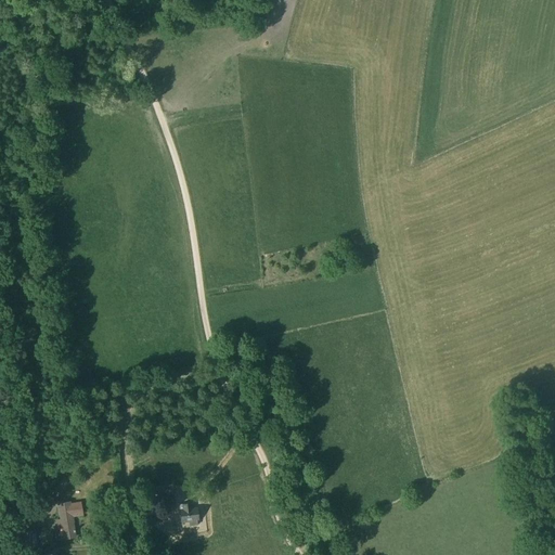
[(147,508),(160,506),(162,506),(175,505),(173,501),(173,497),(165,498),(146,500),(147,508)]
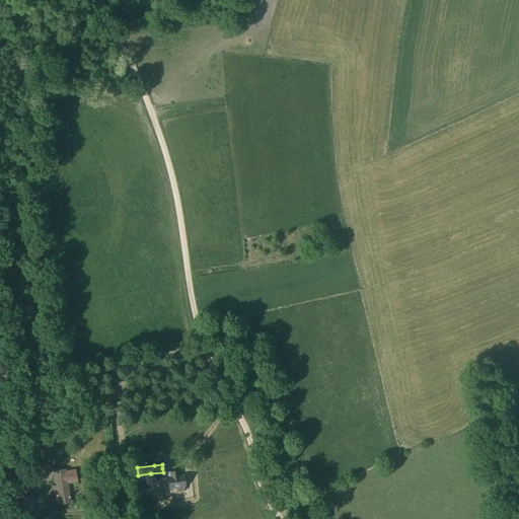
[(210,466),(212,478),(218,477),(216,464),(210,466)]
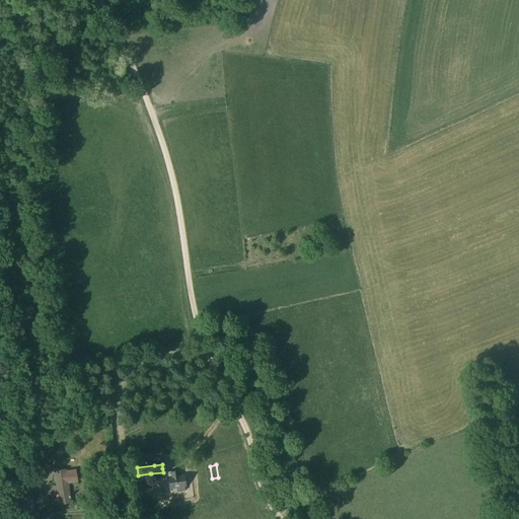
[(35,475),(49,473),(48,465),(34,468),(35,475)]
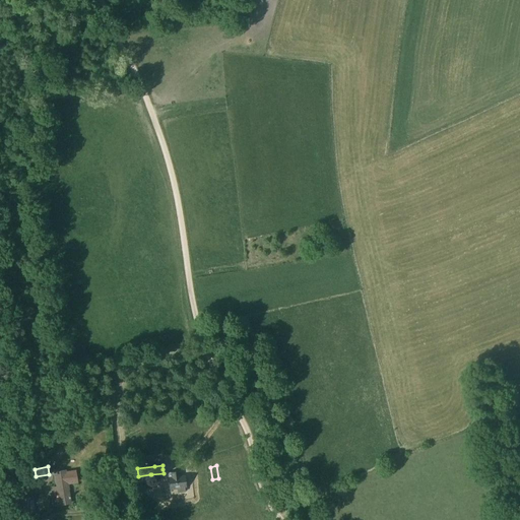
[(74,470),(65,472),(60,473),(59,470),(56,470),(56,473),(55,473),(56,482),(60,506),(70,505),(67,484),(76,483),(74,470)]
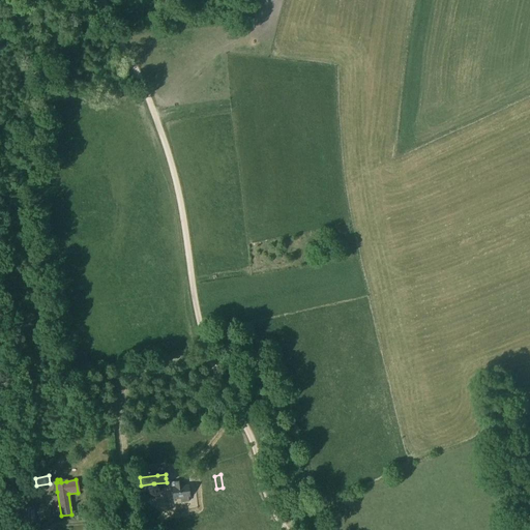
[(172,499),(173,499),(180,498),(180,503),(189,502),(188,497),(189,497),(188,486),(183,487),(183,481),(171,482),(172,488),(171,488),(172,499)]
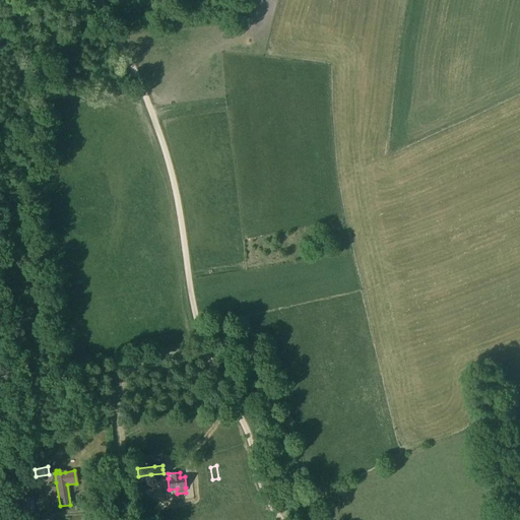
[(20,499),(20,513),(35,513),(34,498),(20,499)]
